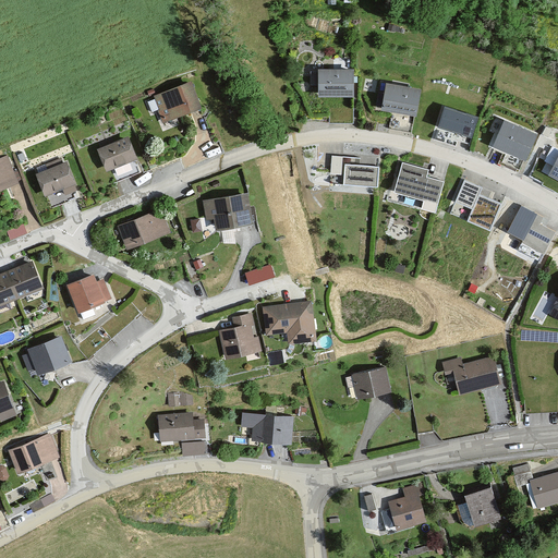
[(353,70),(317,71),(318,98),(354,97),(353,70)]
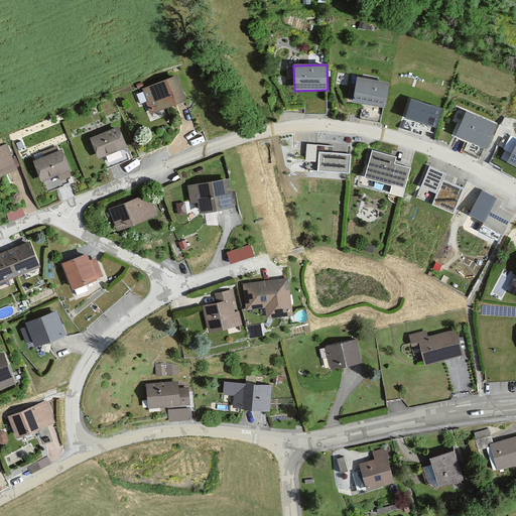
[(176,75),(141,89),(152,113),(186,99),(176,75)]
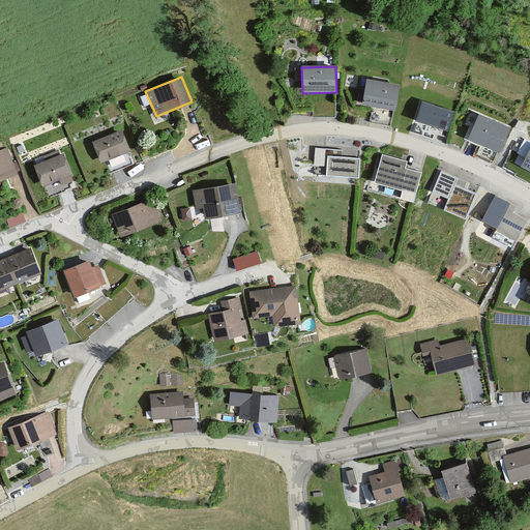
[(400,85),(365,79),(360,104),(395,110),(400,85)]
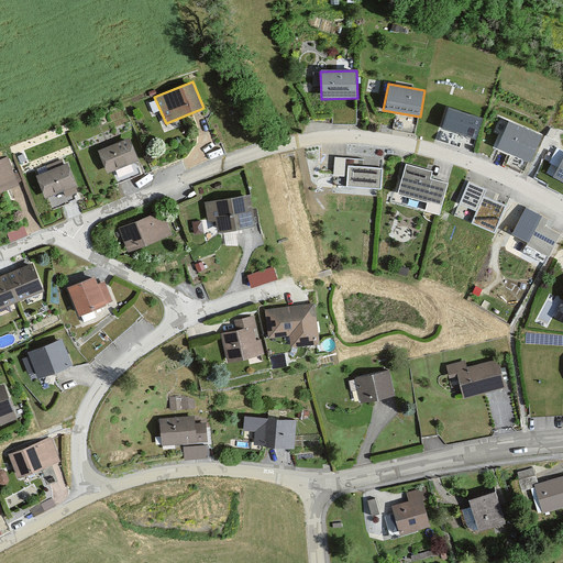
[(483,118),(448,108),(438,140),(460,146),(461,142),(474,146),(483,118)]
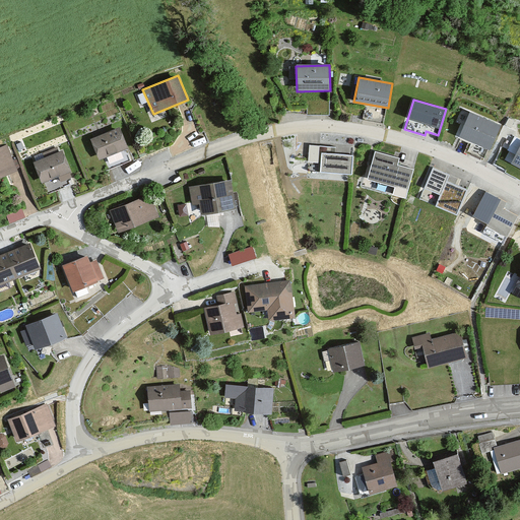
[(502,126),(469,112),(459,135),(491,149),(502,126)]
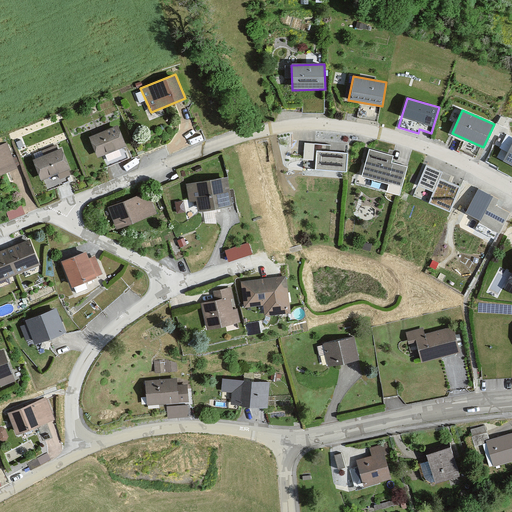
[(117,126),(90,137),(97,157),(125,147),(117,126)]
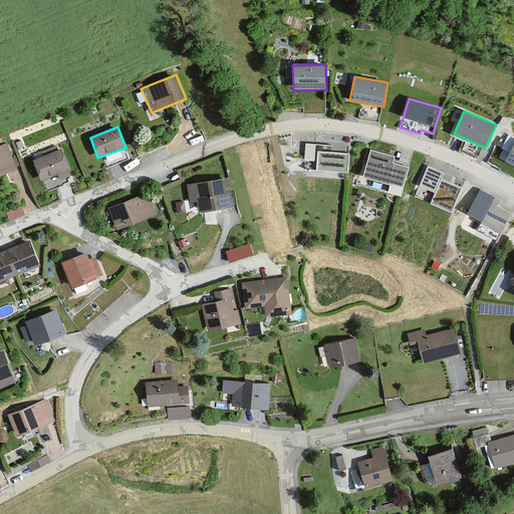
[(513,142),(504,161),(513,166),(513,142)]
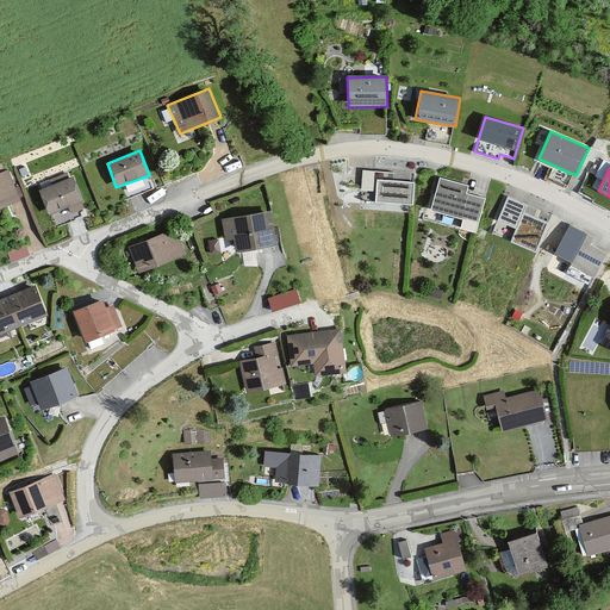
[(11,170),(0,174),(0,206),(23,199),(11,170)]
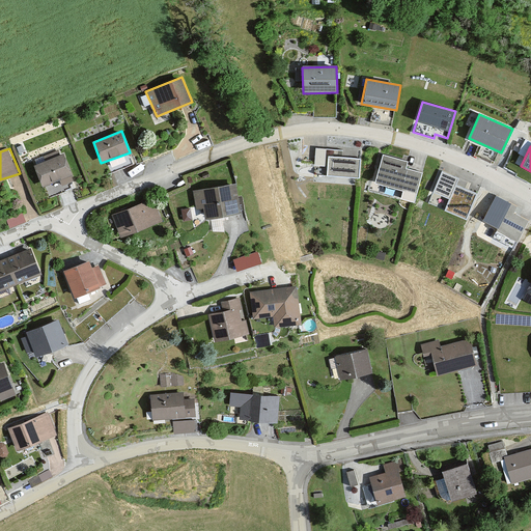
[(343,151),(316,148),(314,165),(328,167),(327,175),(358,177),(360,159),(343,157),(343,151)]
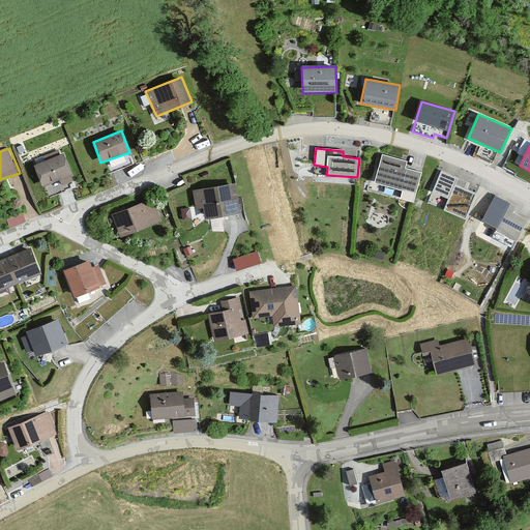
[(63,153),(33,165),(41,186),(71,175),(63,153)]
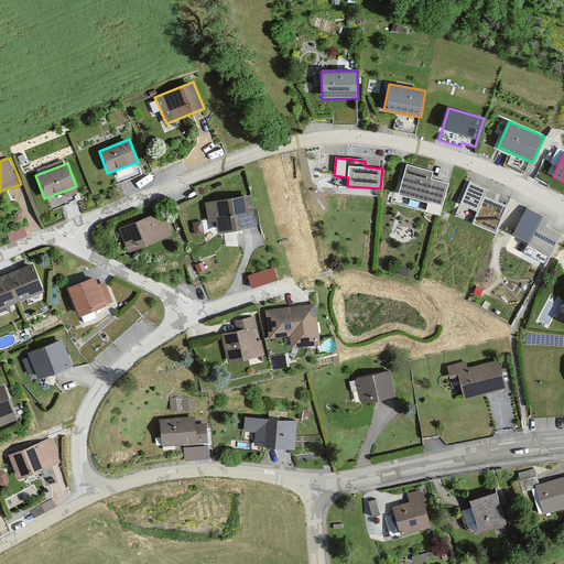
[(433,172),(405,165),(398,196),(426,204),(424,214),(441,218),(449,185),(431,180),(433,172)]
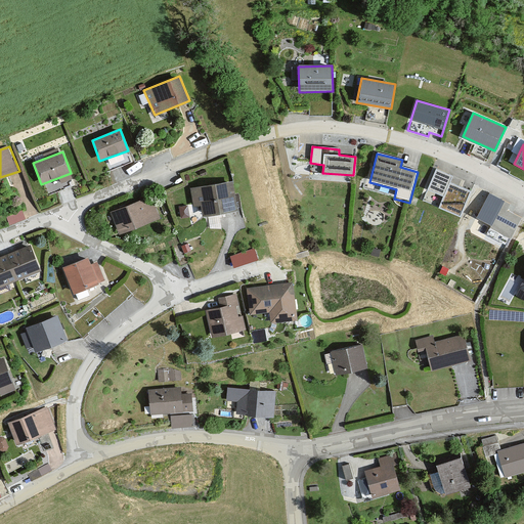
[(452,177),(436,170),(423,201),(460,216),(469,192),(449,184),(452,177)]
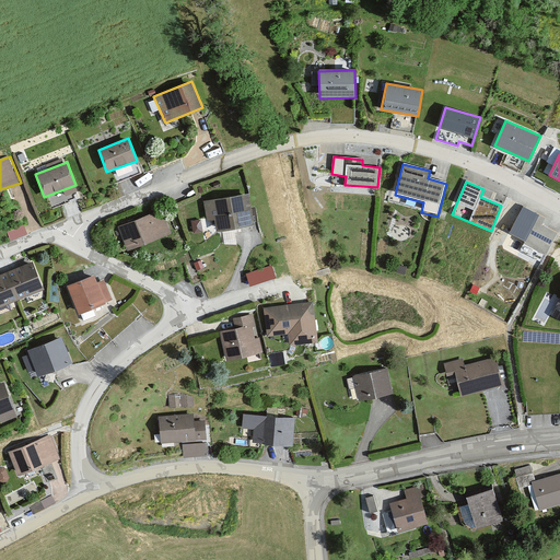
[(248,193),(203,201),(208,219),(214,219),(217,229),(253,221),(248,193)]
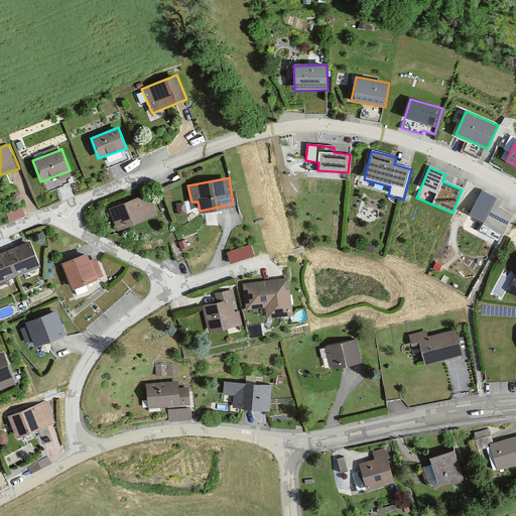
[(468,216),(502,235),(513,216),(499,209),(503,202),(482,189),(468,216)]
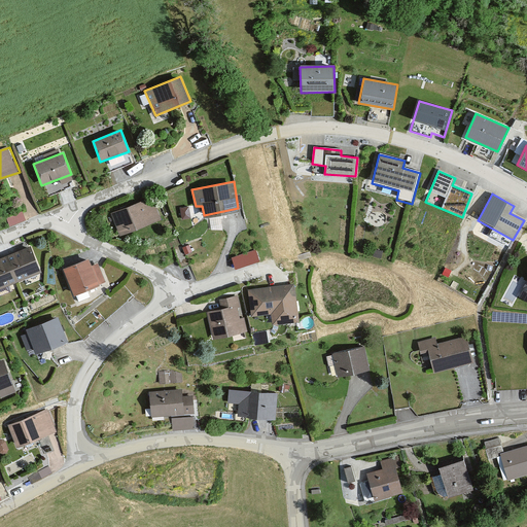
[(120,234),(162,218),(151,198),(112,211),(120,234)]
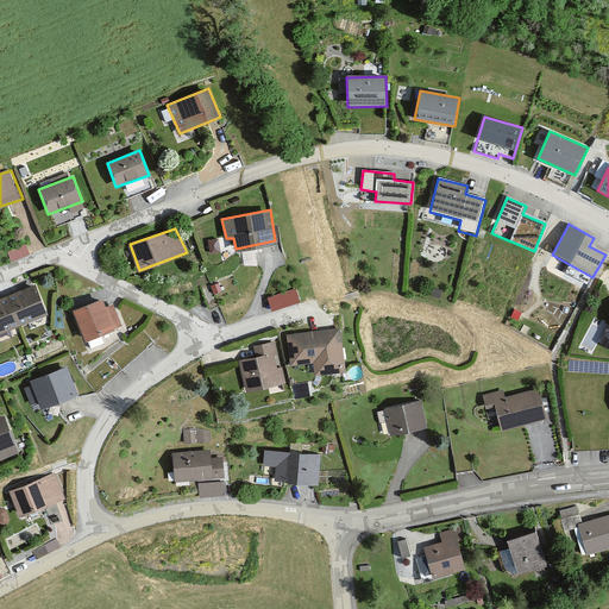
[(10,250),(13,259),(32,252),(29,243),(10,250)]
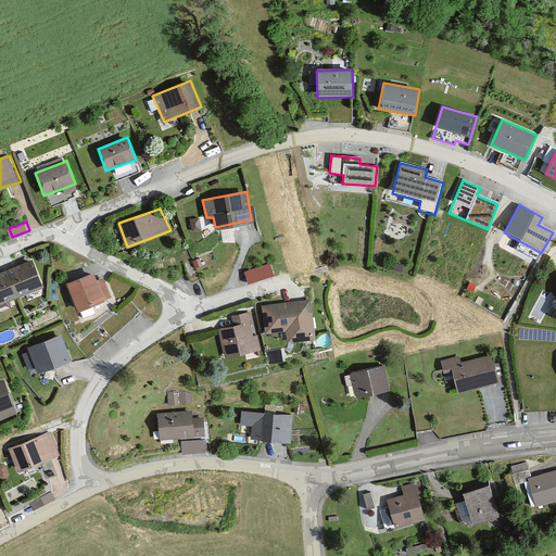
[(32,258),(0,270),(0,304),(45,287),(32,258)]
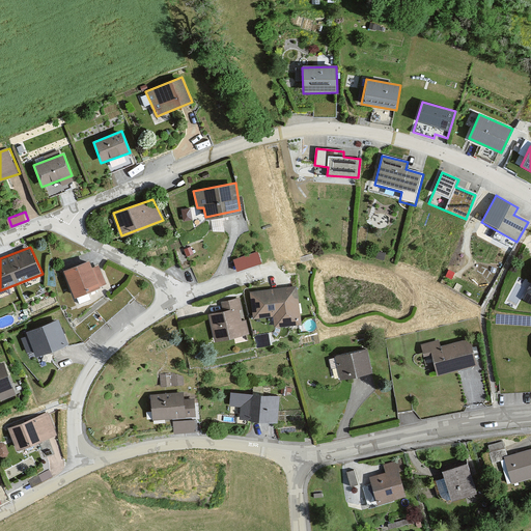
[(106,283),(100,264),(93,266),(88,259),(64,270),(75,296),(101,286),(106,283)]
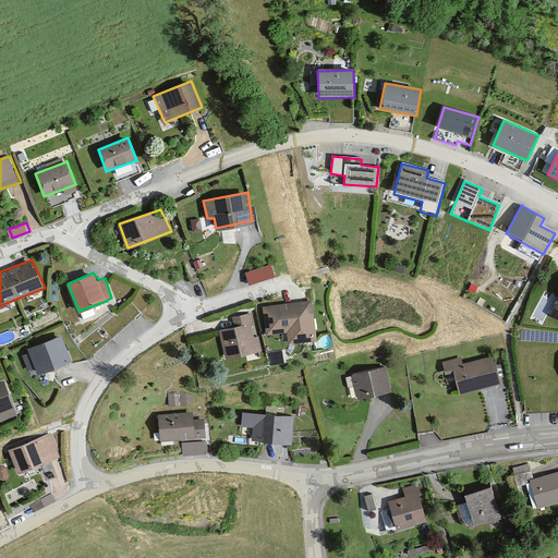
[(316,337),(311,302),(263,306),(266,334),(287,332),(288,344),(305,340),(316,337)]
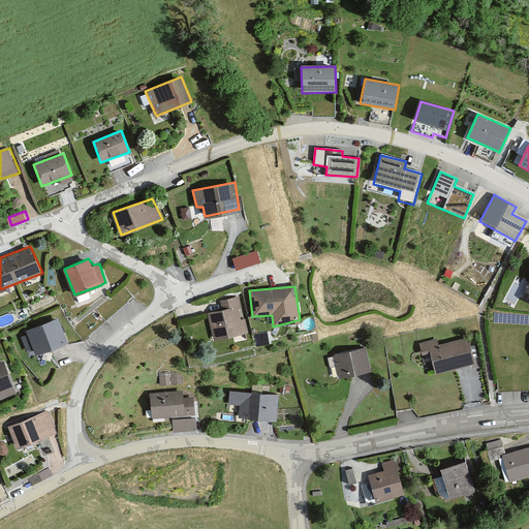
[(247,332),(238,297),(228,299),(230,308),(209,312),(214,339),(247,332)]
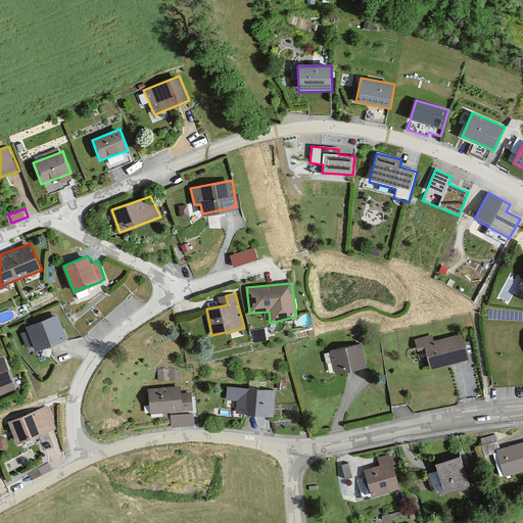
[(26,326),(38,352),(68,339),(58,316),(26,326)]
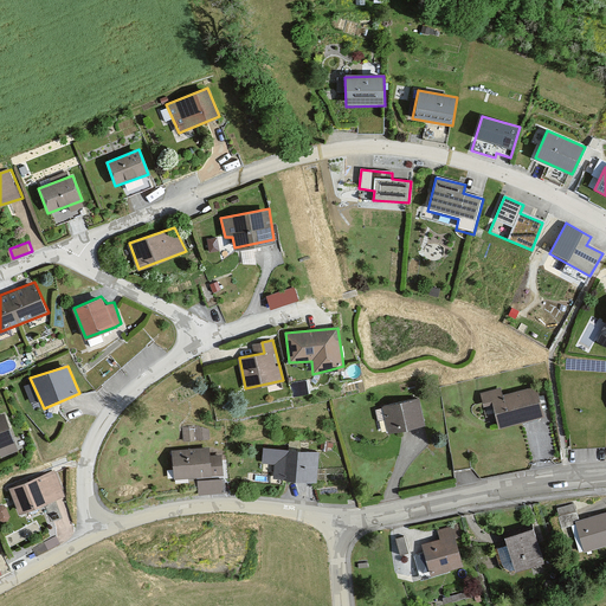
[(500,387),(479,393),(483,403),(491,400),(496,412),(498,425),(543,414),(535,387),(504,395),(500,387)]
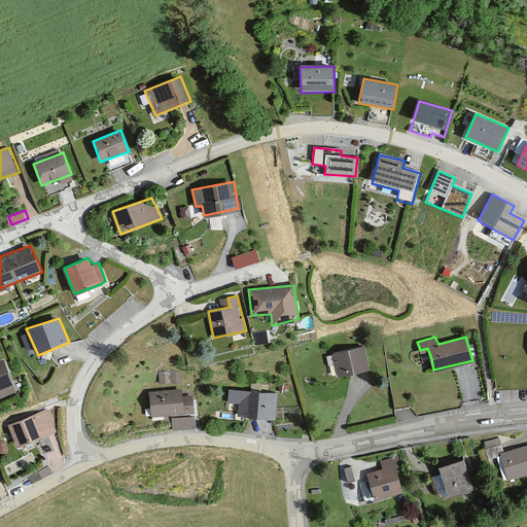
[(370,369),(363,346),(334,354),(338,376),(370,369)]
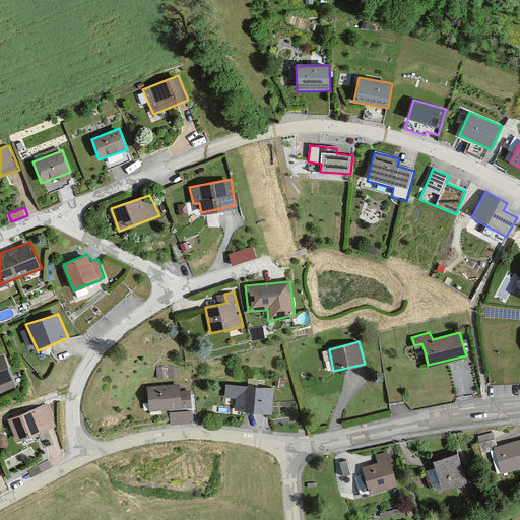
[(16,387),(3,356),(0,356),(0,390),(1,393),(16,387)]
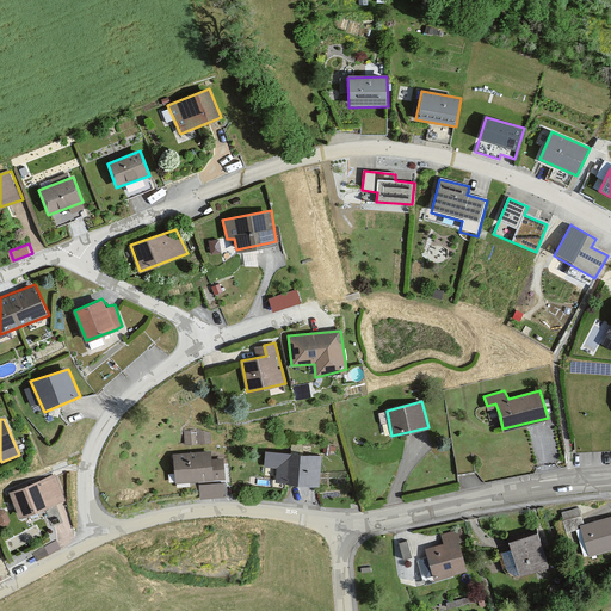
[(322,456),(266,451),(264,468),(277,469),(276,483),(319,487),(322,456)]
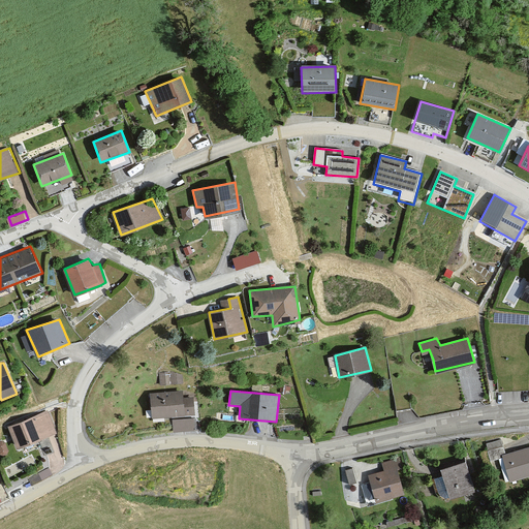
[(183,398),(182,392),(149,394),(151,419),(194,416),(193,398),(183,398)]
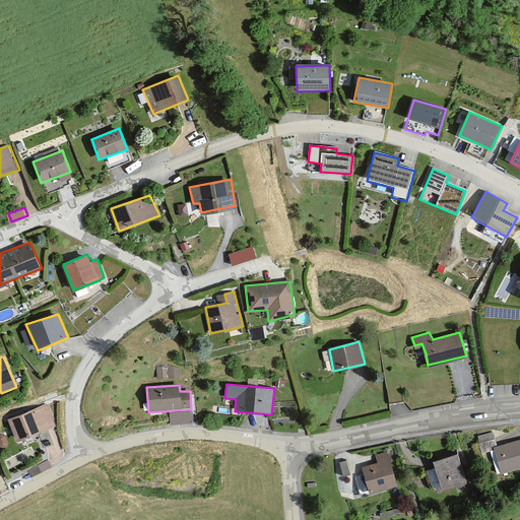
[(56,430),(45,406),(8,417),(19,444),(56,430)]
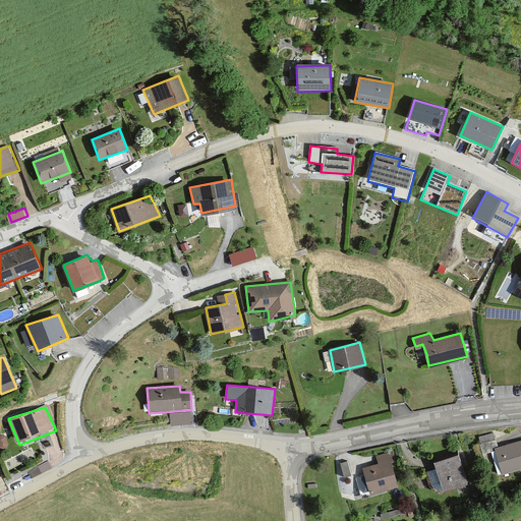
[(520,442),(493,449),(502,474),(520,470),(520,442)]
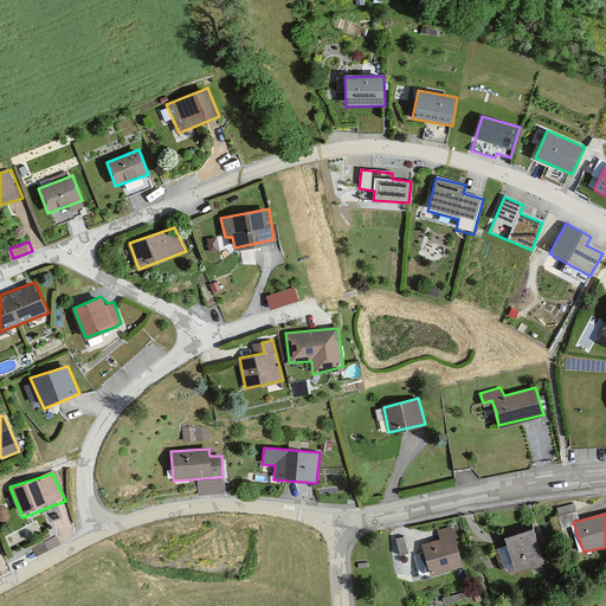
[(438,530),(439,539),(423,545),(429,572),(464,565),(457,537),(461,535),(456,524),(438,530)]
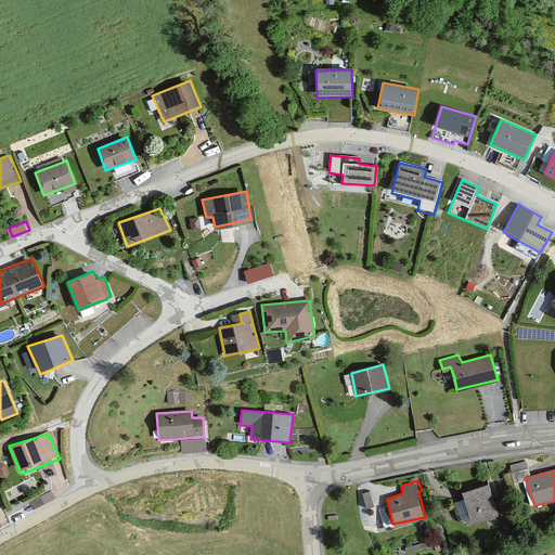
[(489,483),(463,490),(472,521),(498,513),(489,483)]
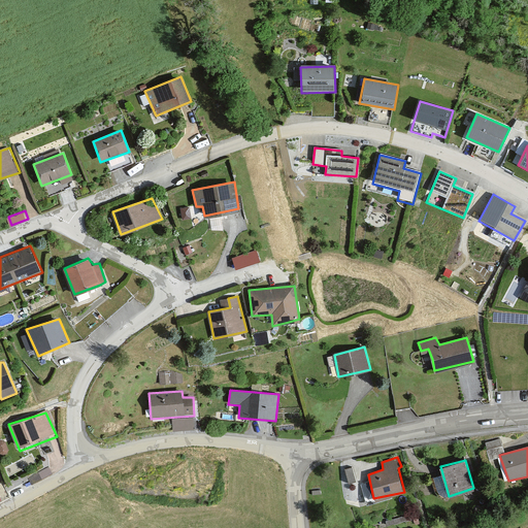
[(440,474),(434,475),(439,494),(446,493),(440,474)]
